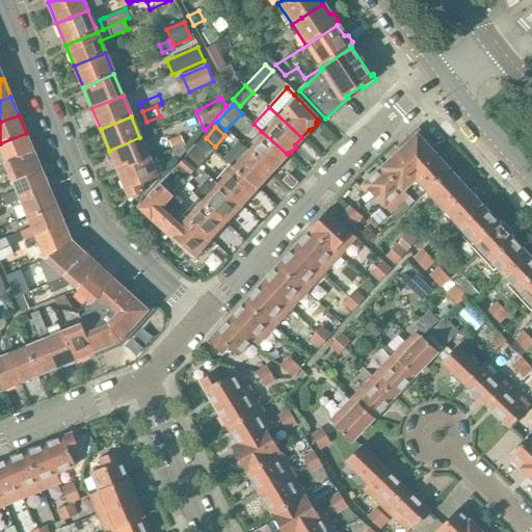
[(261,131),(245,148),(271,170),(272,169),(275,169),(280,164),(280,162),(287,154),(261,131)]
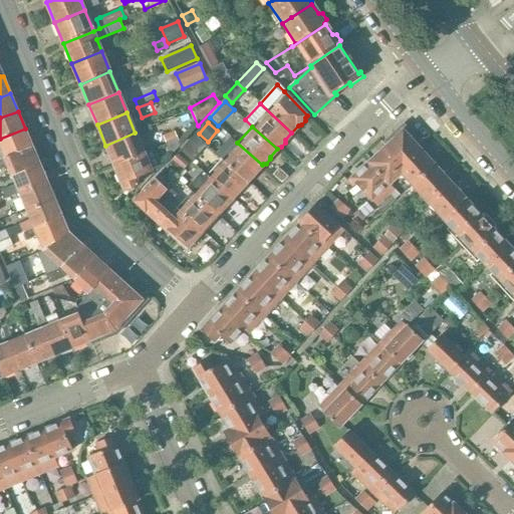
[(25,129),(0,139),(0,160),(32,147),(25,129)]
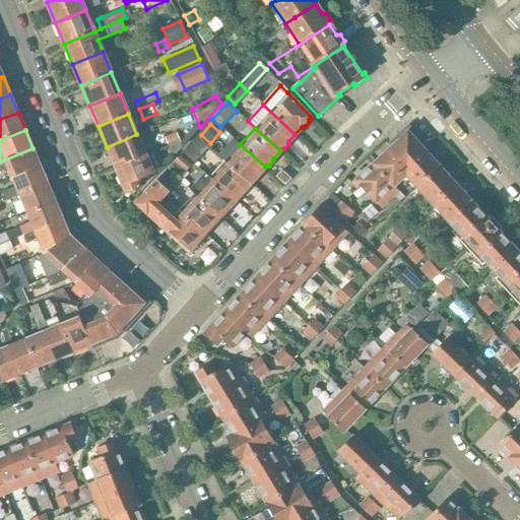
[(394,146),(374,165),(395,186),(402,179),(404,181),(407,181),(409,179),(417,188),(440,167),(426,151),(421,146),(423,145),(408,130),(392,144),(394,146)]
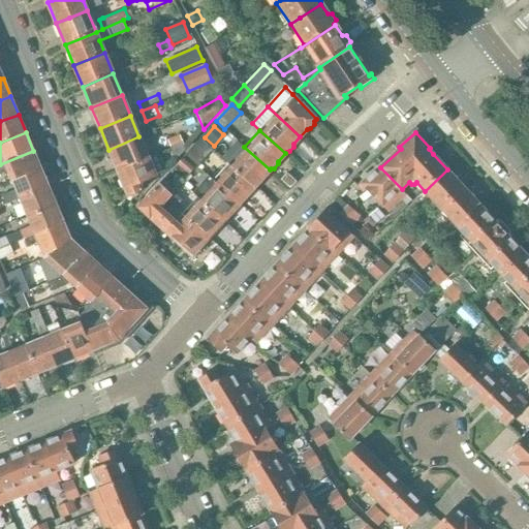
[(179,135),(167,141),(170,148),(175,160),(185,150),(179,135)]
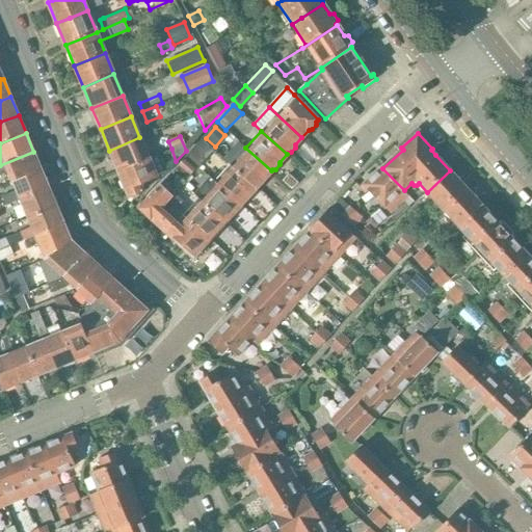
[(109,151),(118,171),(149,159),(139,137),(109,151)]
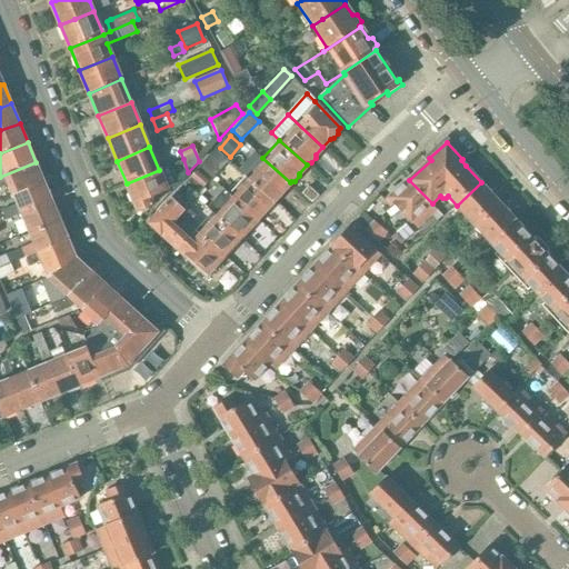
[(256,151),(239,169),(246,176),(273,201),(275,199),(278,199),(282,195),(282,191),(290,182),(262,158),(256,151)]
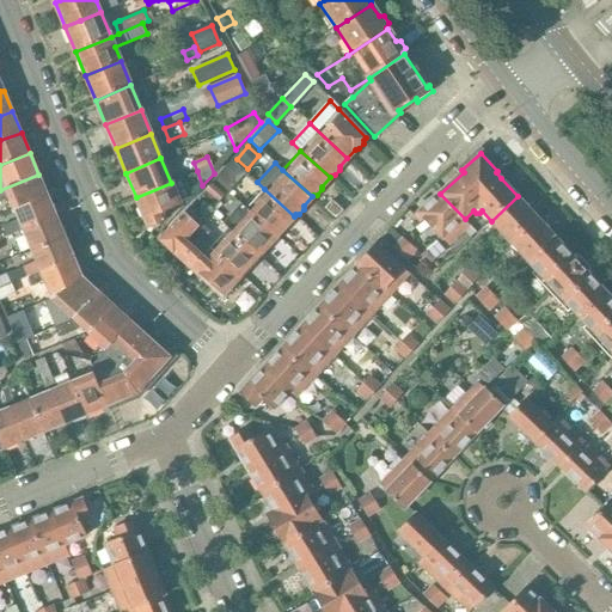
[(225,167),(214,179),(228,193),(239,181),(225,167)]
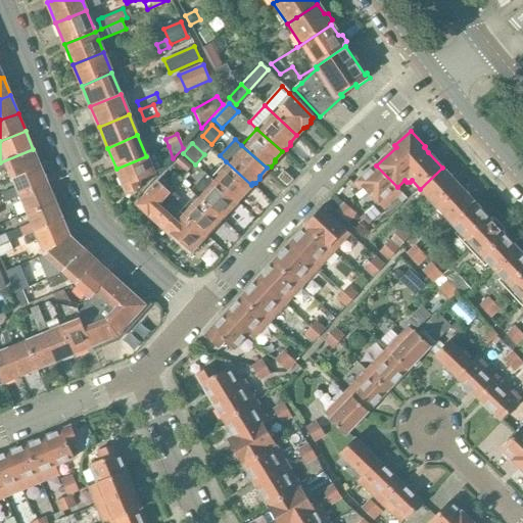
[(33,149),(0,162),(0,173),(8,170),(12,179),(40,167),(33,149)]
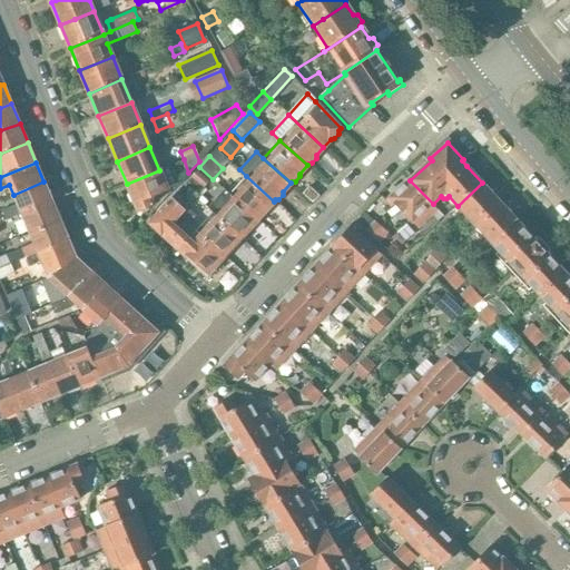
[(127,184),(138,212),(139,210),(144,213),(148,210),(149,206),(155,205),(153,199),(161,196),(160,193),(167,189),(178,185),(170,166),(159,170),(127,184)]
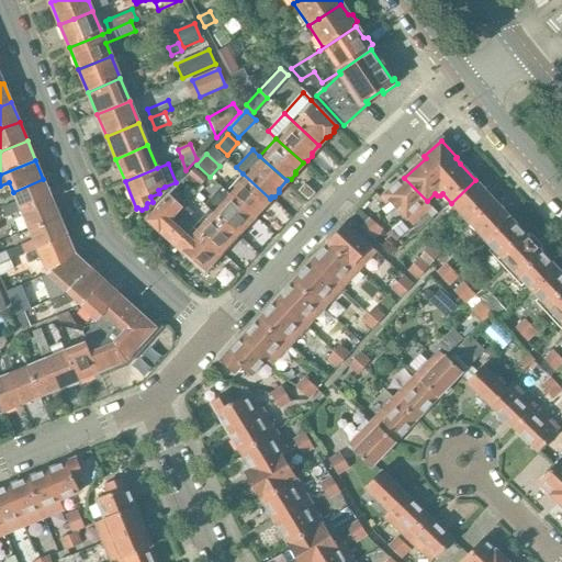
[(206,179),(194,168),(188,175),(201,186),(206,179)]
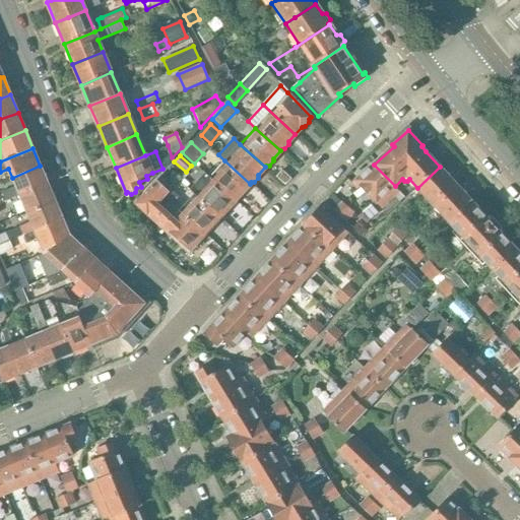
[(224,160),(210,177),(235,200),(236,199),(239,199),(243,194),(243,191),(250,184),(224,160)]
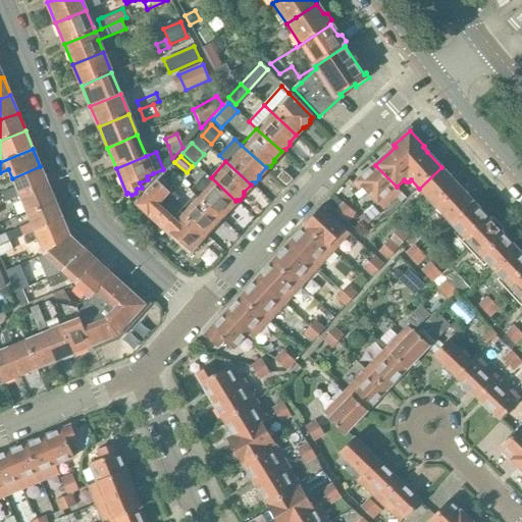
[(397,187),(375,165),(354,185),(358,190),(362,187),(383,210),(402,192),(397,187)]
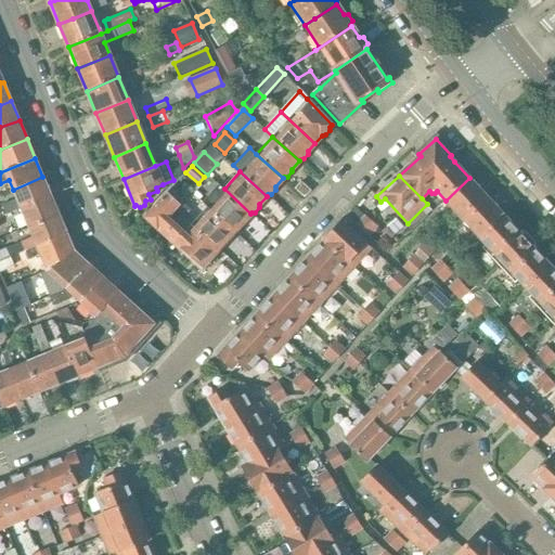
[(51,195),(42,177),(13,190),(16,199),(2,205),(5,214),(16,209),(51,195)]
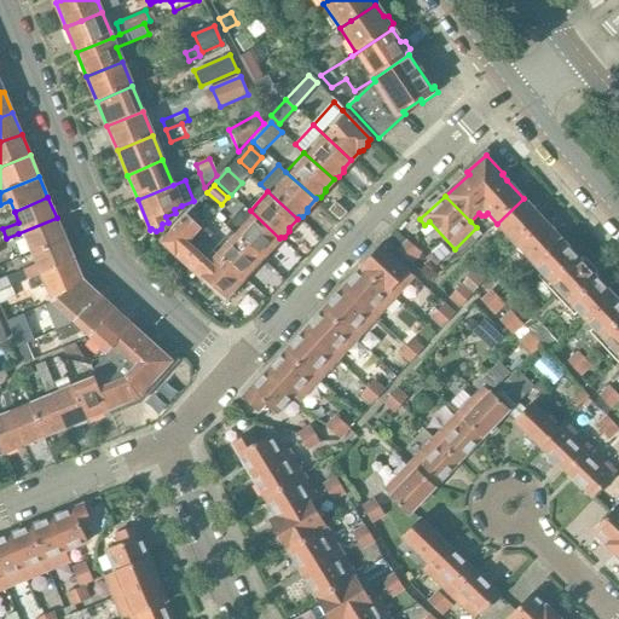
[(497,224),(515,243),(543,219),(524,198),(497,224)]
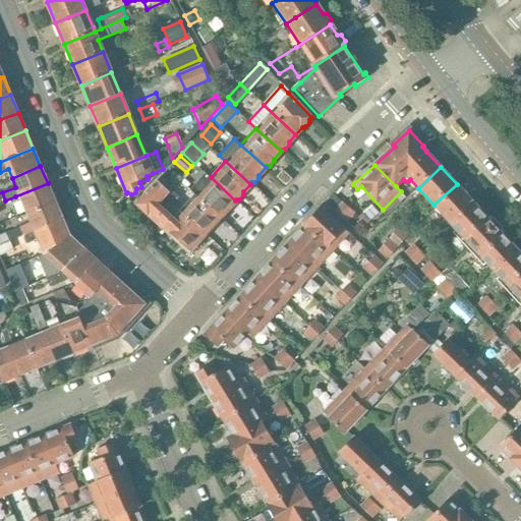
[(206,173),(190,190),(194,194),(220,218),(222,216),(224,216),(228,212),(228,209),(235,200),(211,177),(206,173)]
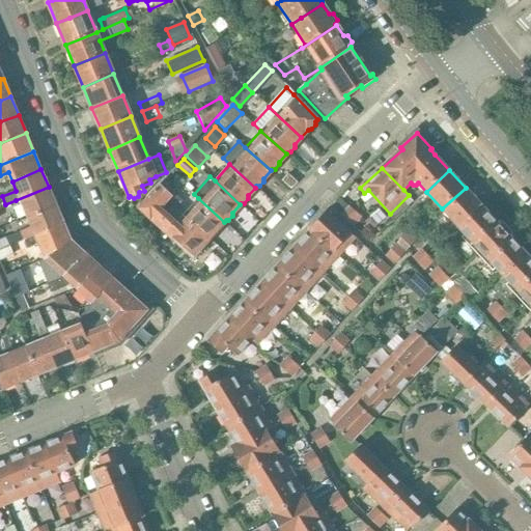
[(139,207),(165,230),(174,220),(161,207),(167,201),(174,193),(162,183),(139,207)]
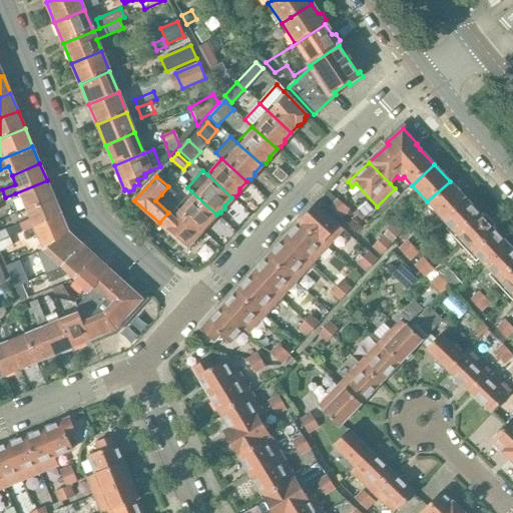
[(26,210),(54,198),(47,180),(15,193),(17,198),(21,196),(26,210)]
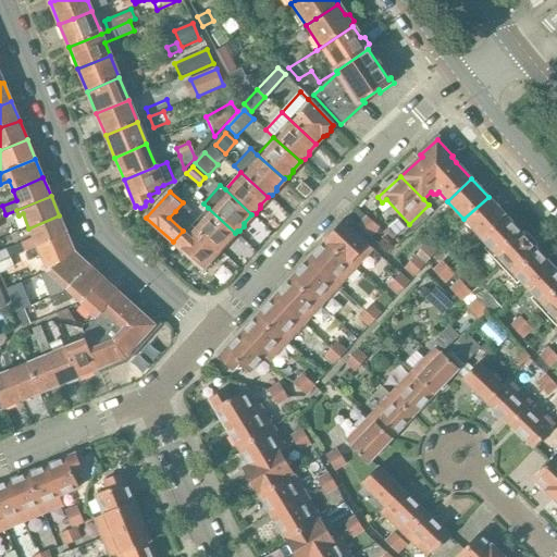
[(463,219),(482,238),(506,215),(489,197),(463,219)]
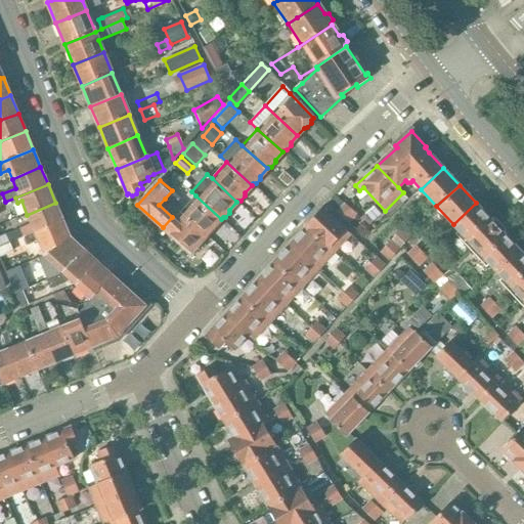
[(165,199),(173,206),(180,198),(172,190),(165,199)]
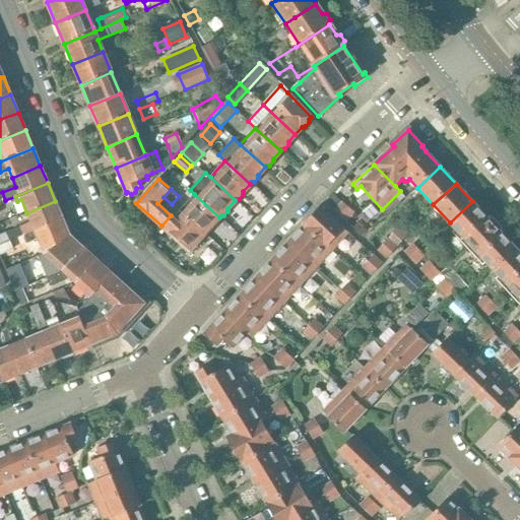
[(194,194),(179,211),(204,234),(205,232),(208,233),(212,228),(212,224),(219,217),(194,194)]
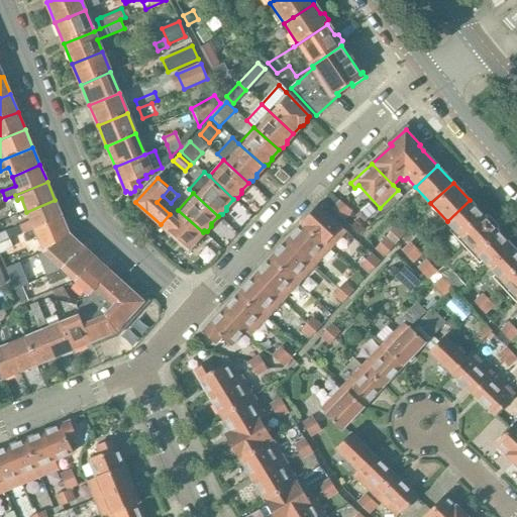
[(203,232),(178,210),(171,203),(163,196),(157,202),(170,214),(161,224),(188,249),(189,247),(192,247),(196,243),(196,240),(203,232)]
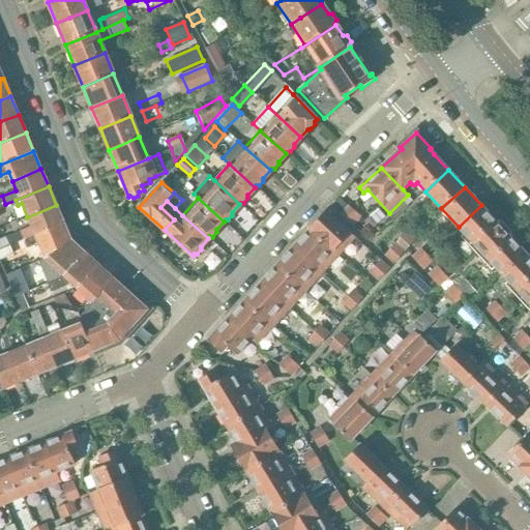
[(63,223),(56,205),(27,217),(33,230),(29,232),(31,236),(63,223)]
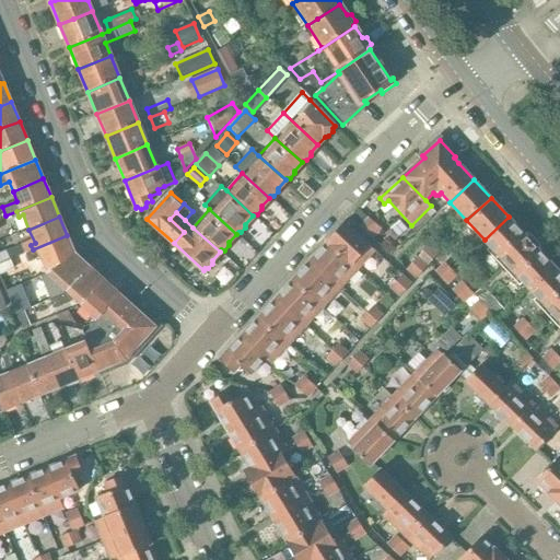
[(382,230),(368,217),(359,228),(373,240),(382,230)]
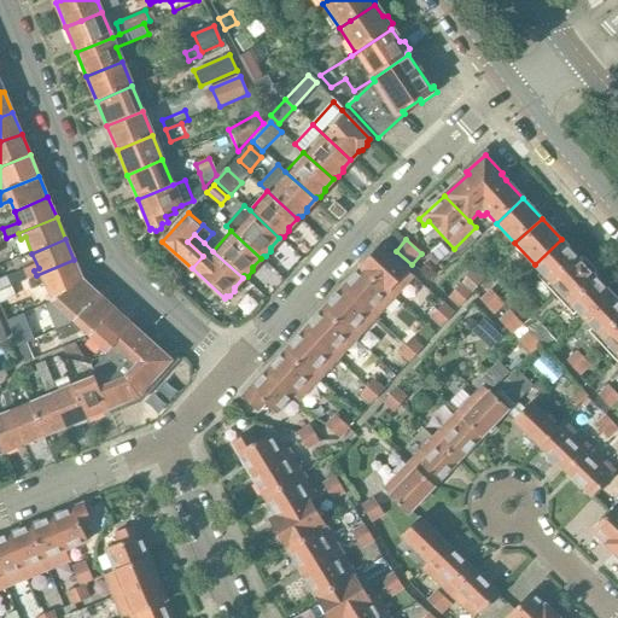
[(535,264),(586,320),(613,295),(595,274),(596,273),(596,269),(586,258),(581,257),(579,258),(561,239),(535,264)]
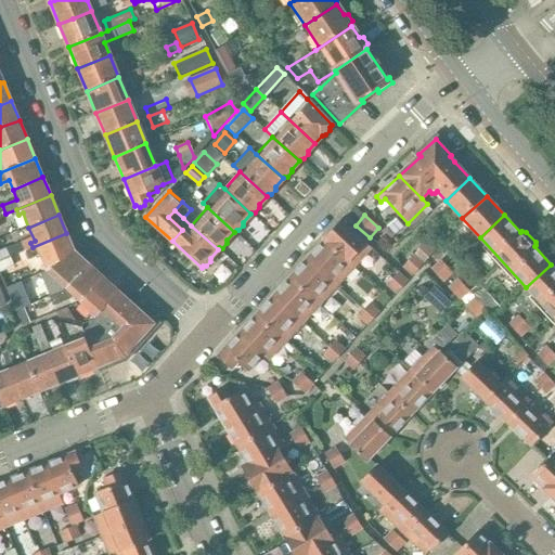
[(345,217),(324,240),(355,268),(372,249),(365,243),(347,226),(350,221),(345,217)]
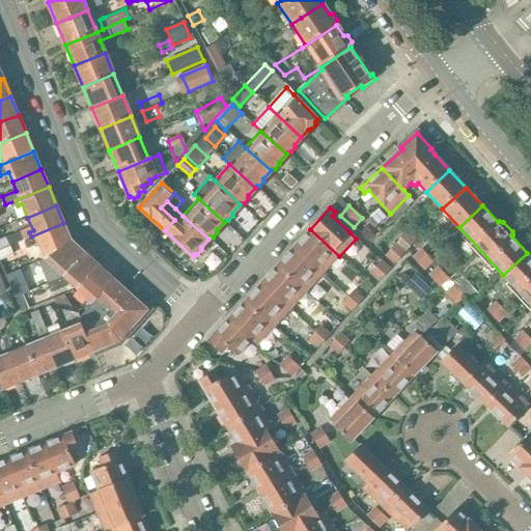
[(63,223),(31,236),(23,240),(27,249),(38,245),(45,258),(71,241),(63,223)]
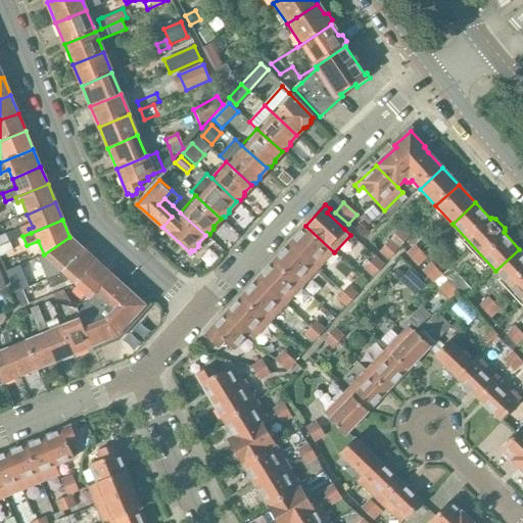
[(305,226),(289,244),(318,270),(334,252),(305,226)]
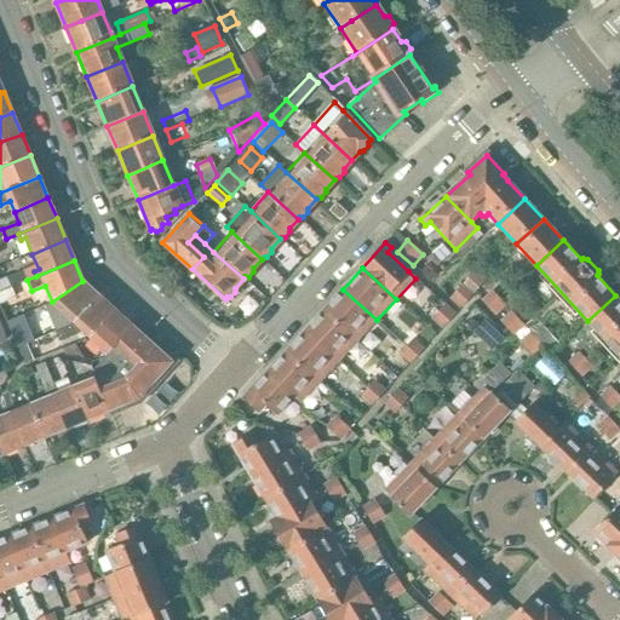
[(475,270),(449,299),(459,309),(484,279),(475,270)]
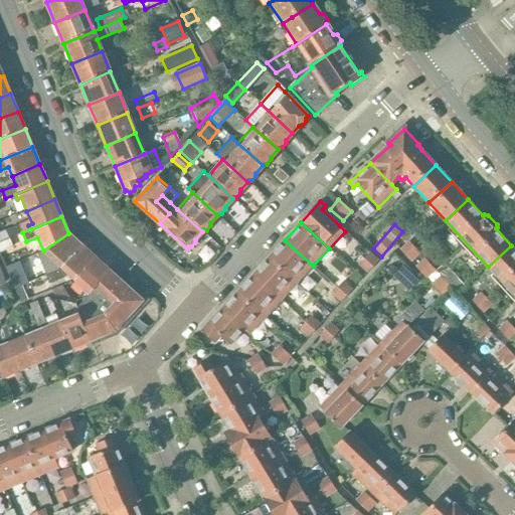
[(6,230),(0,231),(0,241),(9,238),(6,230)]
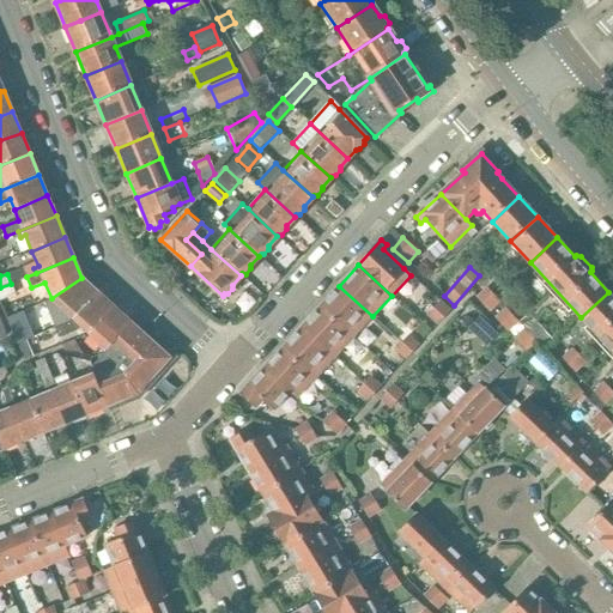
[(189,285),(181,277),(175,283),(183,291),(189,285)]
